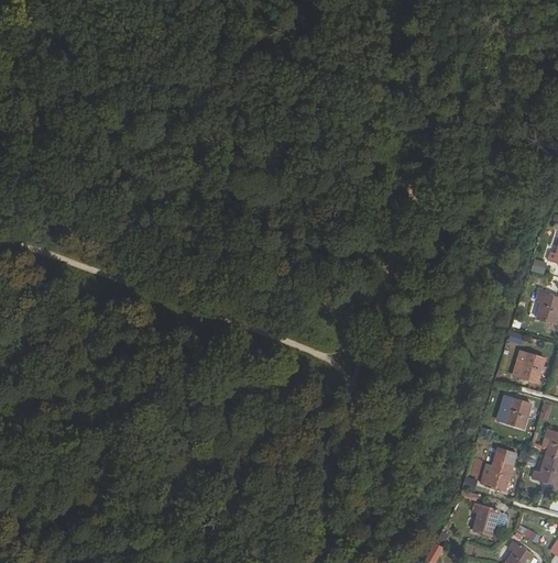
[(557,269),(557,243),(553,260),(546,257),(544,266),(557,269)]
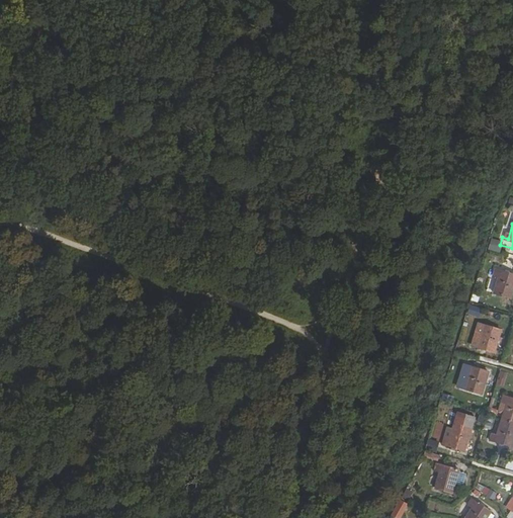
[(485,239),(483,251),(495,252),(497,241),(485,239)]
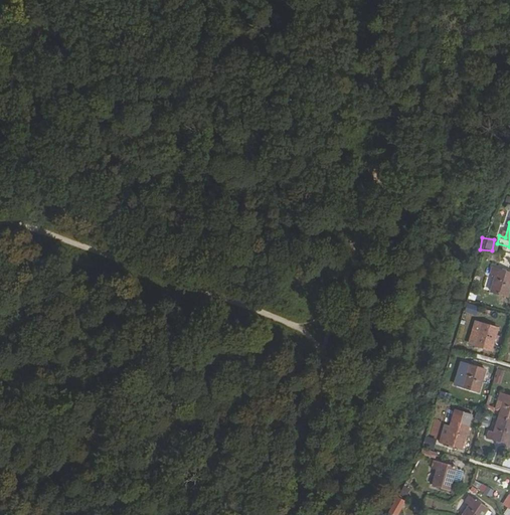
[(509,285),(509,268),(491,263),(489,270),(495,272),(491,288),(508,293),(509,285)]
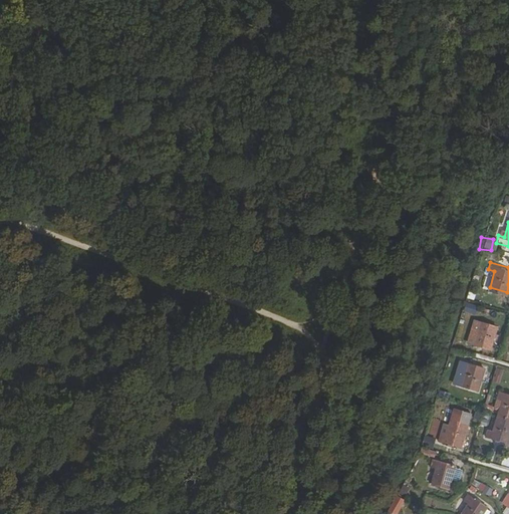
[(469,334),(467,340),(491,348),(498,326),(479,320),(475,335),(469,334)]
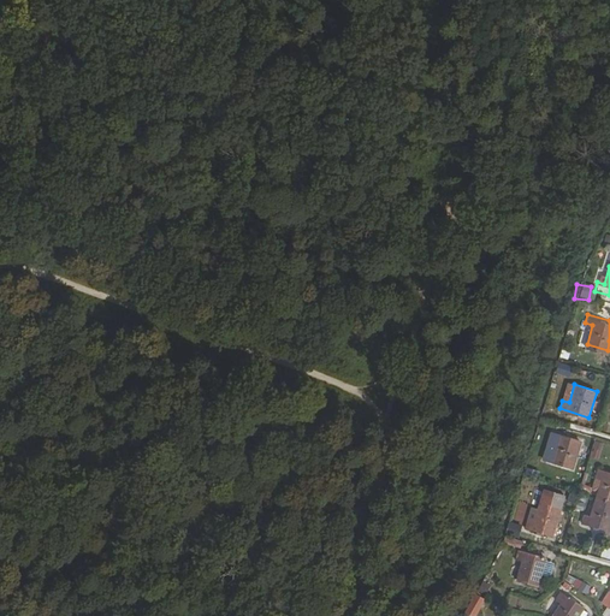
[(581,442),(552,432),(549,444),(557,446),(552,462),(573,468),(581,442)]
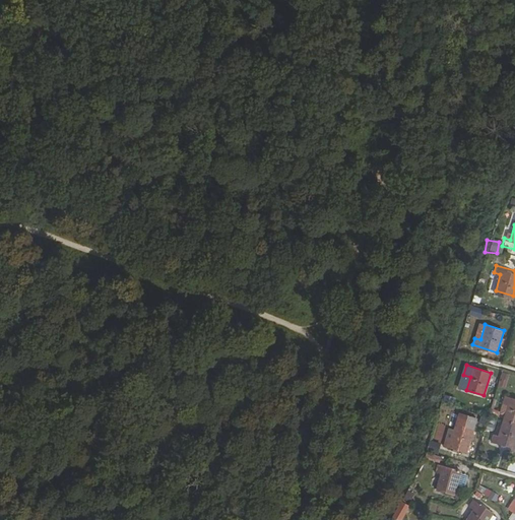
[(496,372),(493,387),(500,389),(503,374),(496,372)]
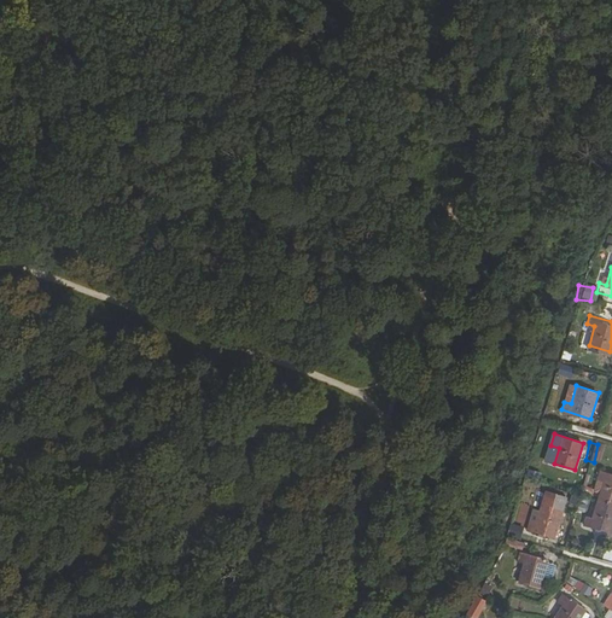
[(576,522),(611,532),(611,529),(611,474),(599,471),(596,481),(604,482),(593,518),(578,514),(576,522)]
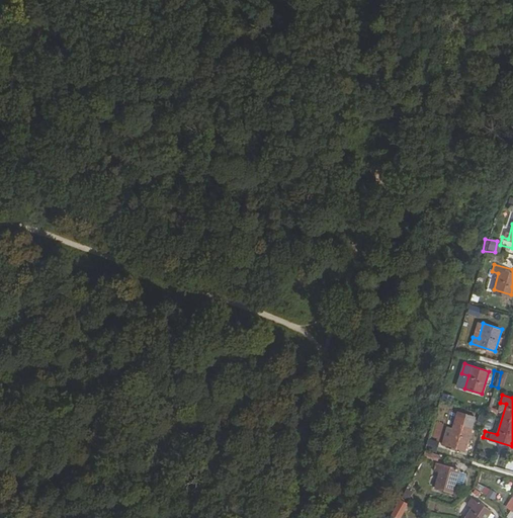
[(442,437),(440,444),(464,451),(472,428),(453,423),(449,439),(442,437)]
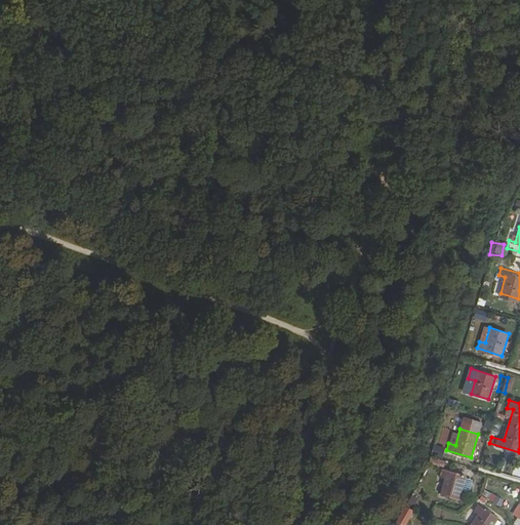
[(426,457),(424,462),(438,467),(439,461),(426,457)]
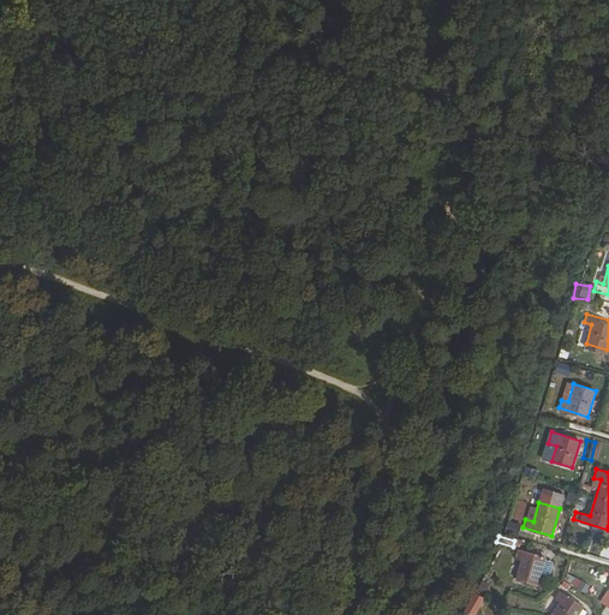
[(544,559),(517,551),(513,561),(520,562),(515,580),(537,586),(544,559)]
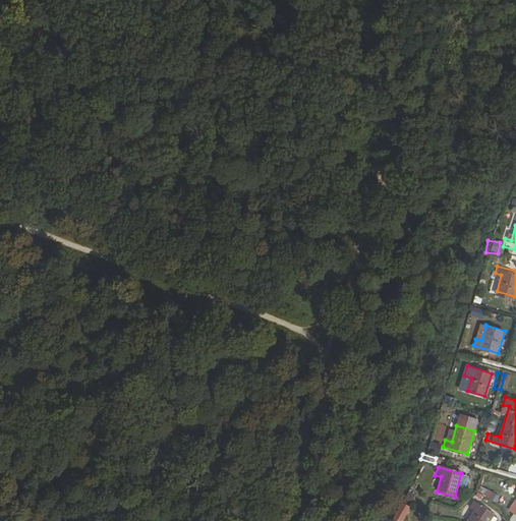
[(390,520),(396,520),(405,509),(397,503),(386,518),(390,520)]
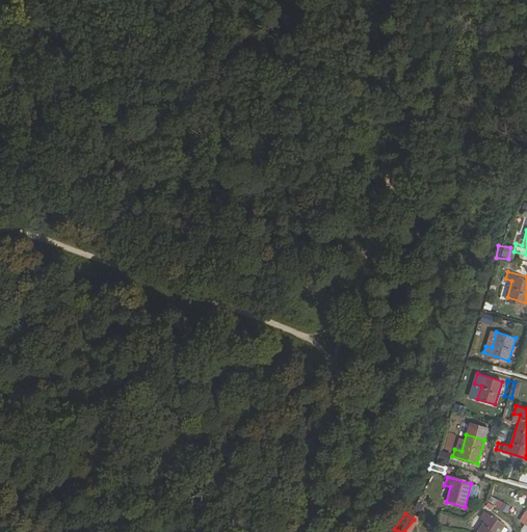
[(503,531),(506,529),(485,513),(480,521),(485,524),(479,531),(503,531)]
